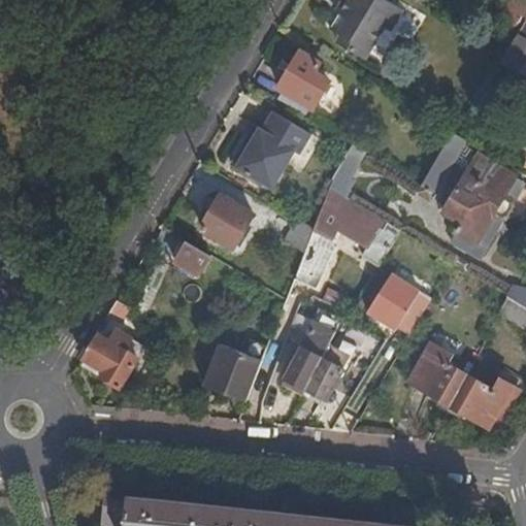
[(403,8),(389,0),(352,0),(354,1),(348,10),(339,13),(330,28),(348,39),(344,44),(365,57),(386,25),(391,28),(403,8)]
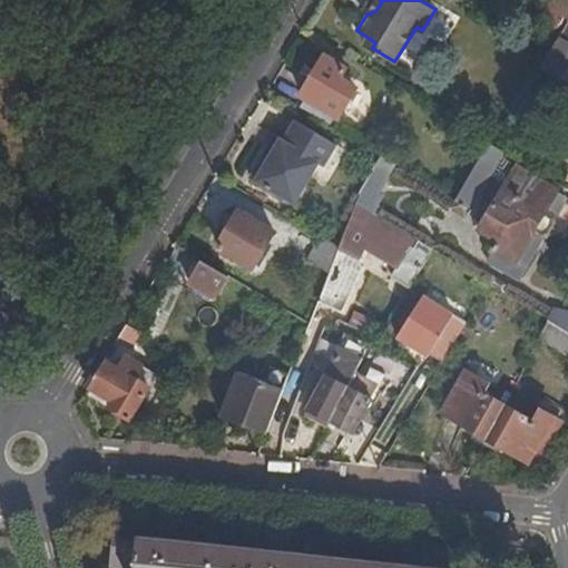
[(551,0),(548,5),(567,16),(567,0),(551,0)]
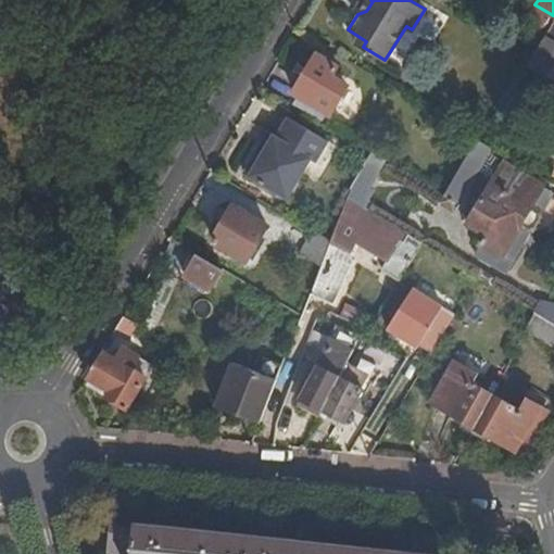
[(553,37),(553,16),(544,34),(553,39),(553,37)]
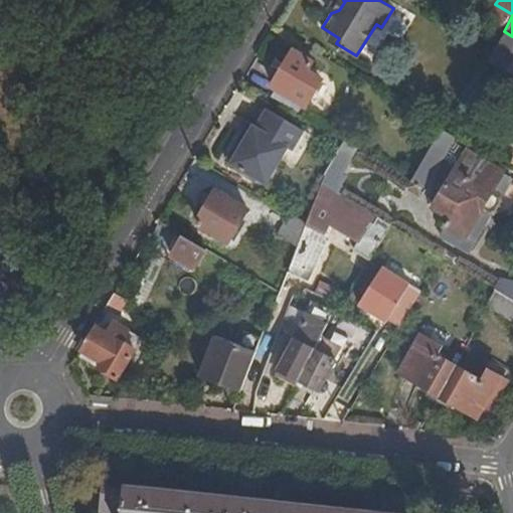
[(504,31),(495,46),(486,60),(501,69),(512,49),(512,36),(504,31)]
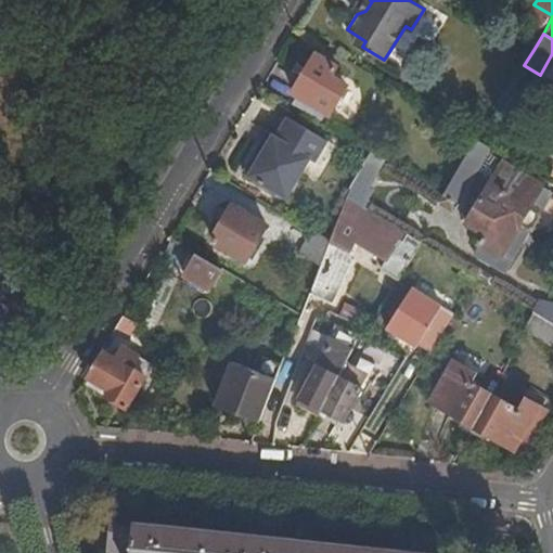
[(336,66),(316,54),(294,91),(297,93),(293,100),(326,120),(330,113),(347,85),(331,76),(336,66)]
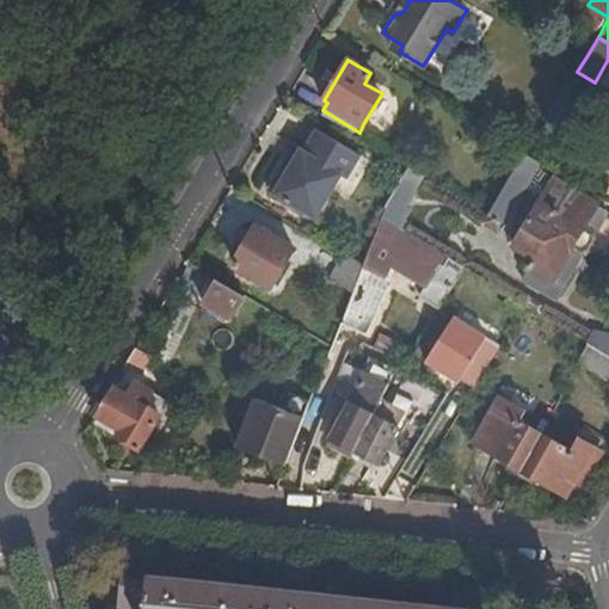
[(591,92),(576,82),(566,100),(580,109),(591,92)]
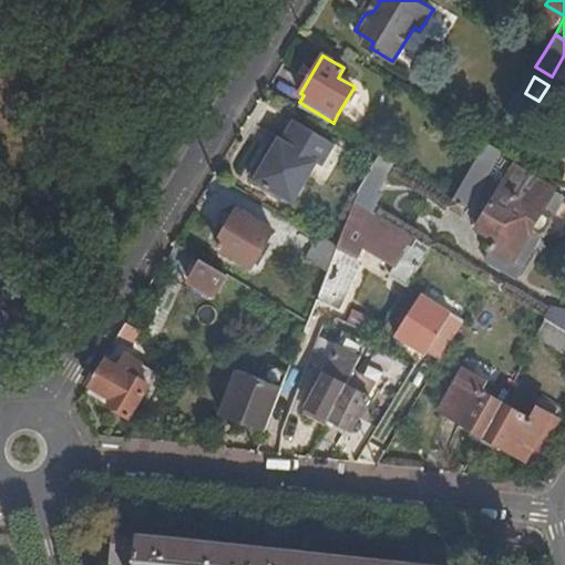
[(334,143),(294,119),(281,139),(273,133),(248,175),(291,202),(316,162),(320,164),(334,143)]
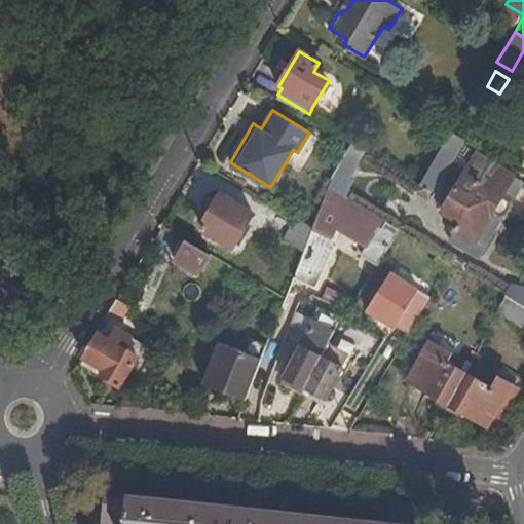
[(449,132),(419,184),(433,191),(462,140),(449,132)]
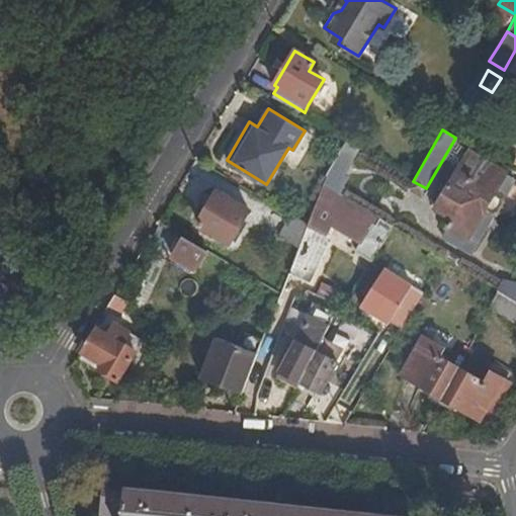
[(502,202),(501,198),(493,193),(505,173),(468,151),(435,206),(451,217),(446,226),(466,237),(484,208),(492,213),(497,210),(502,202)]
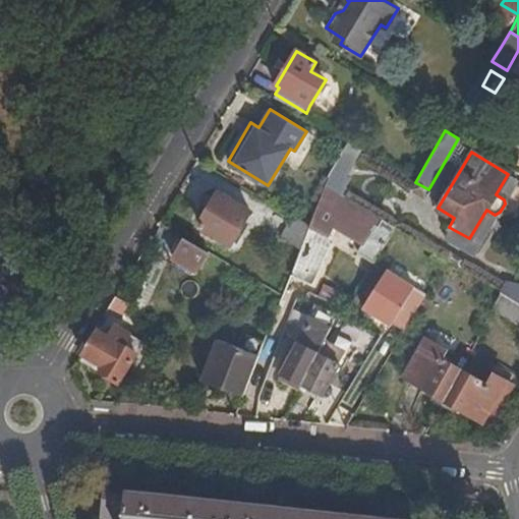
[(496,194),(504,199),(516,178),(508,174),(496,194)]
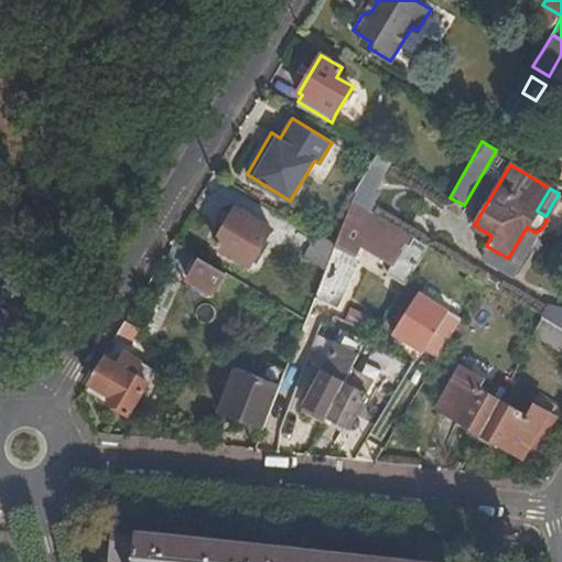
[(352,201),(335,245),(325,269),(312,302),(335,312),(357,269),(359,269),(366,257),(396,274),(391,281),(403,289),(429,248),(352,201)]
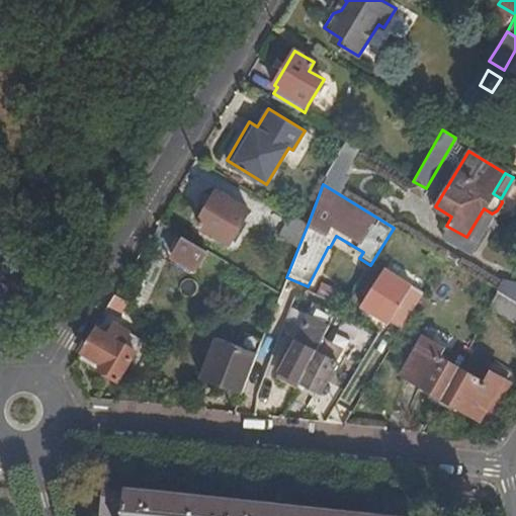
[(229,242),(248,210),(217,191),(197,224),(229,242)]
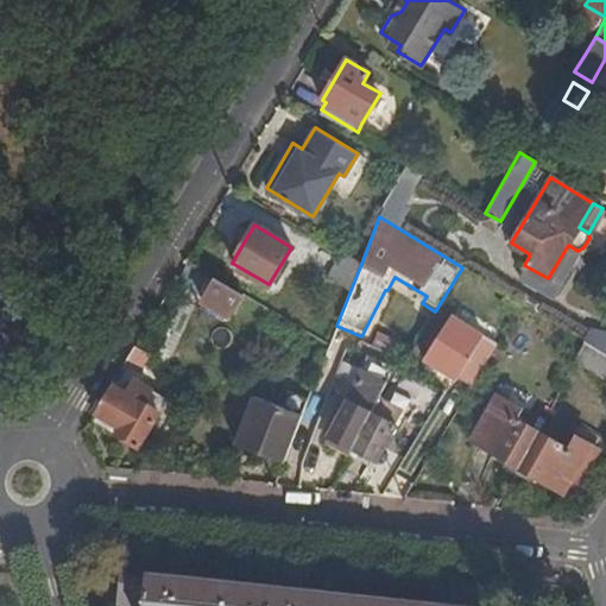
[(550,295),(578,251),(568,245),(548,278),(524,265),(518,276),(550,295)]
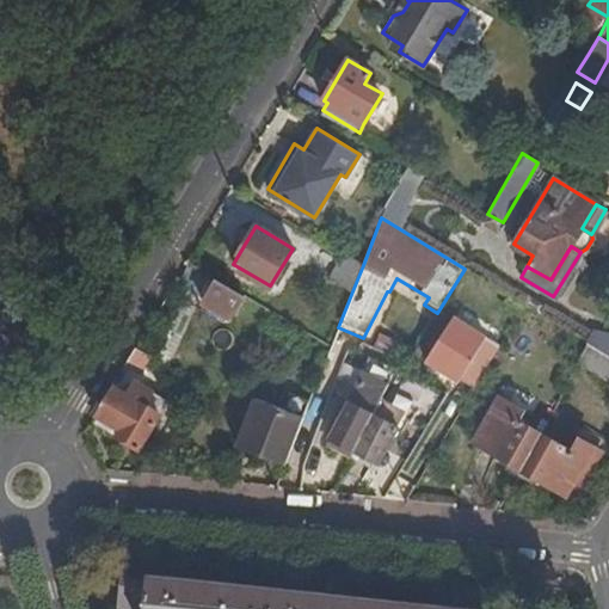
[(352,291),(363,265),(345,254),(331,280),(352,291)]
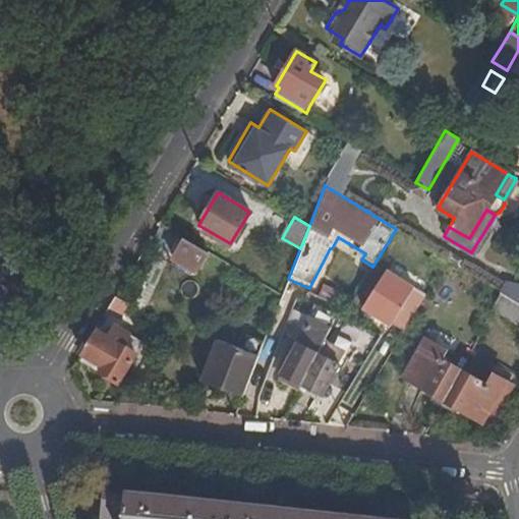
[(204,270),(210,252),(187,238),(178,253),(204,270)]
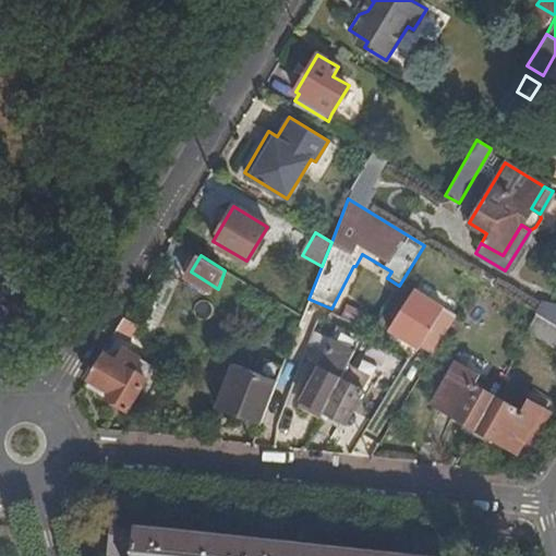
[(432,354),(455,316),(413,291),(388,331),(417,350),(419,347),(432,354)]
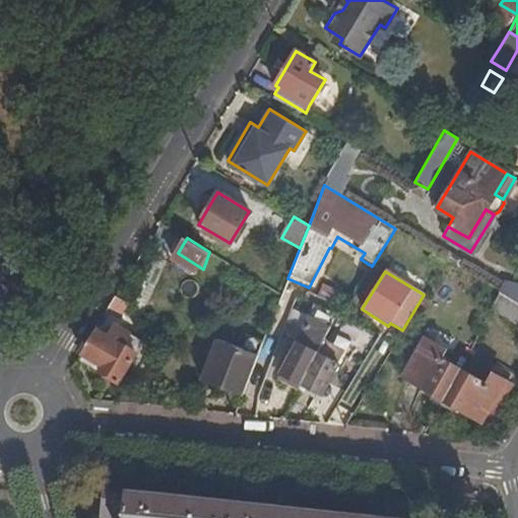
[(501,292),(517,302),(517,283),(501,280),(499,288),(500,288),(501,288),(501,289),(502,290),(501,292)]
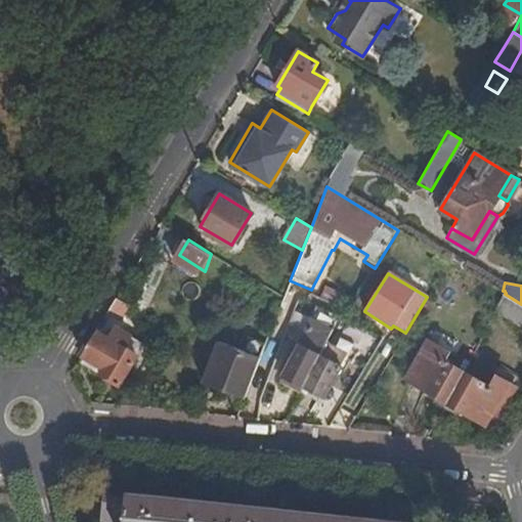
[(521,304),(505,294),(503,293),(494,309),(521,325),(521,304)]
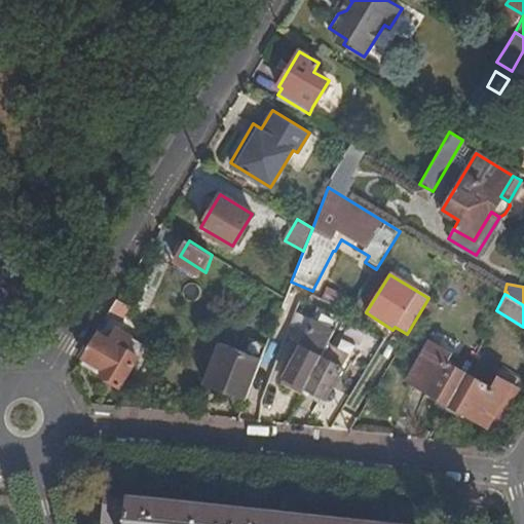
[(108,337),(98,332),(83,354),(105,368),(102,374),(119,385),(138,356),(123,346),(129,335),(115,326),(108,337)]
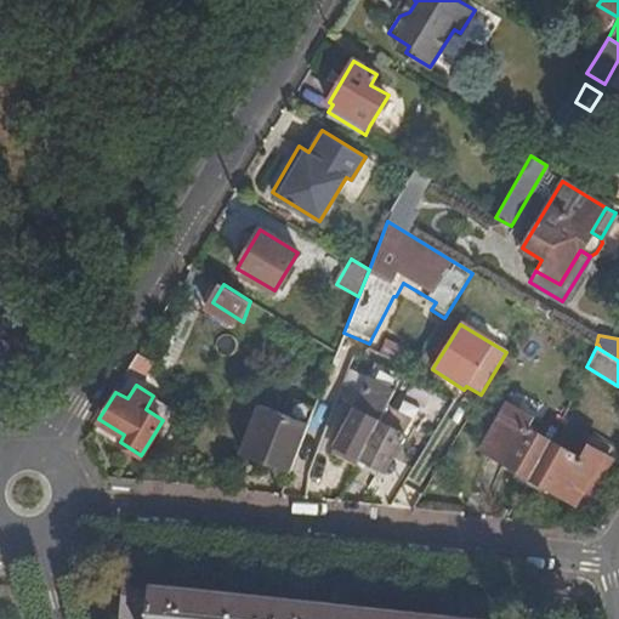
[(290,471),(316,405),(289,396),(282,414),(261,405),(242,452),(244,453),(246,447),(265,454),(262,460),(290,471)]
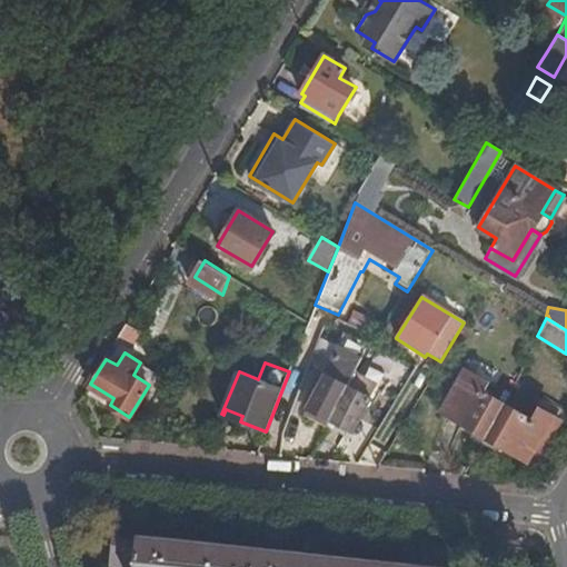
[(377,383),(356,372),(347,386),(329,419),(352,431),(377,383)]
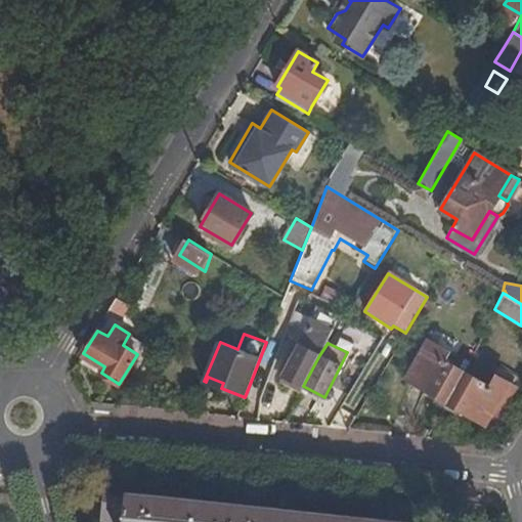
[(303,386),(319,355),(298,344),(283,376),(303,386)]
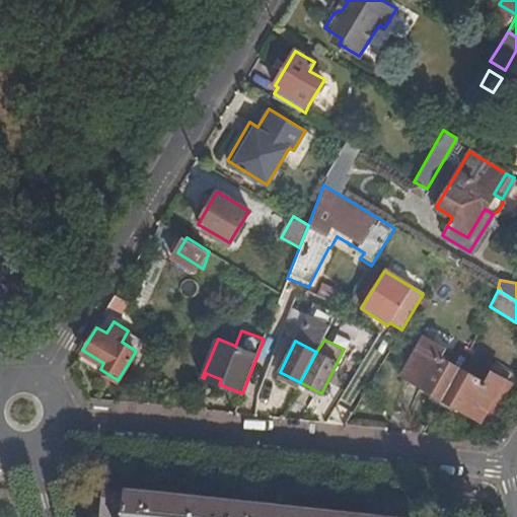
[(404,377),(441,397),(459,367),(422,346),(404,377)]
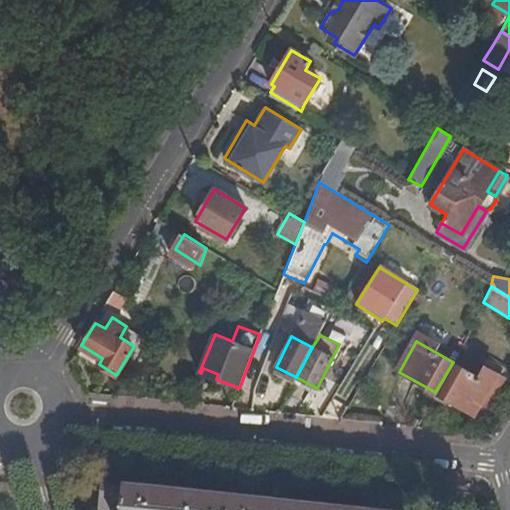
[(453,362),(435,392),(457,405),(458,402),(482,415),(504,377),(483,365),(476,375),(453,362)]
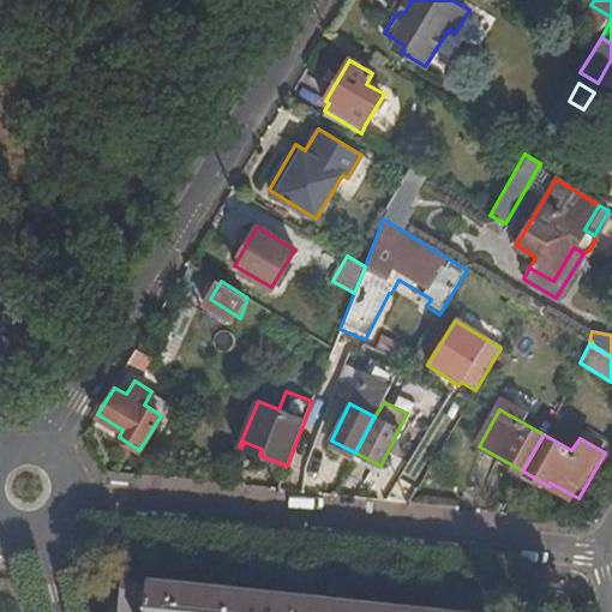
[(244,442),(241,448),(259,455),(262,449),(244,442)]
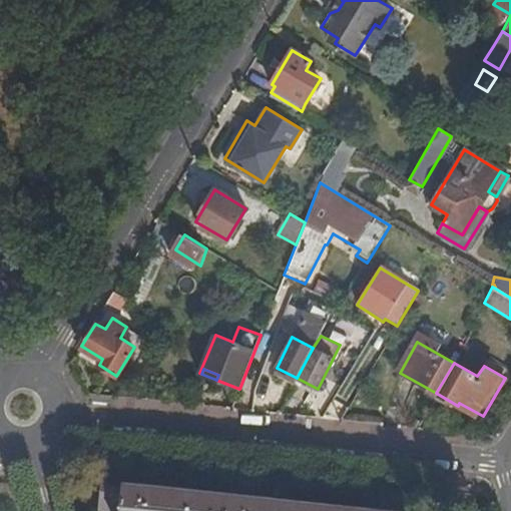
[(390,510),(121,482),(118,510),(390,510)]
